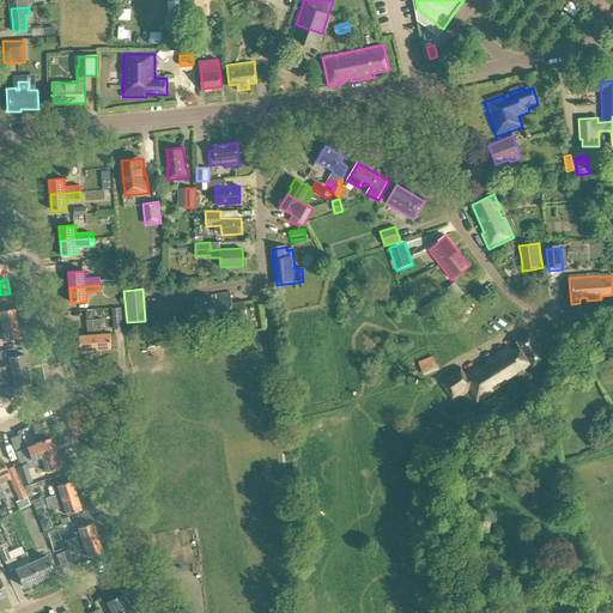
[(201,327),(248,320),(246,302),(232,304),(231,293),(198,298),(201,327)]
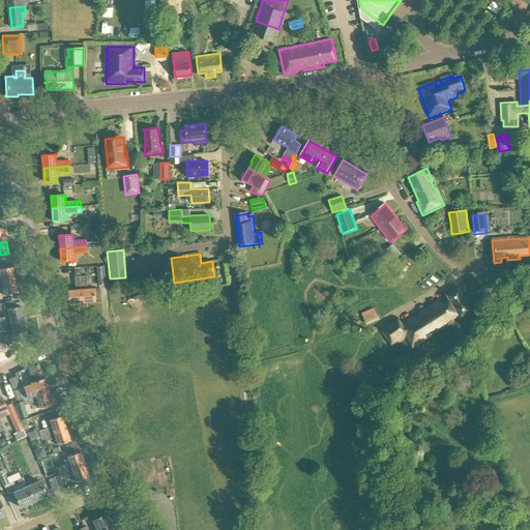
[(362,268),(366,275),(373,271),(394,260),(392,256),(390,254),(388,255),(362,268)]
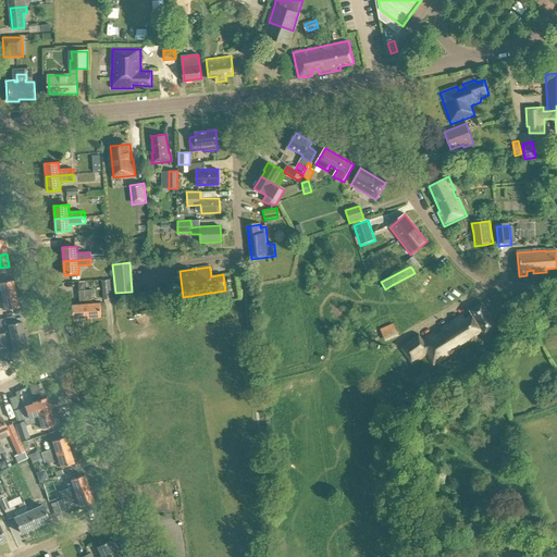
[(0,291),(0,297),(15,295),(12,280),(0,282),(0,289),(0,291)]
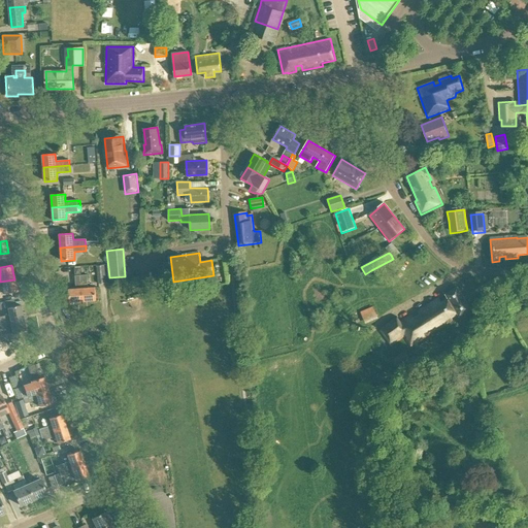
[(98,284),(106,283),(105,265),(97,266),(98,284)]
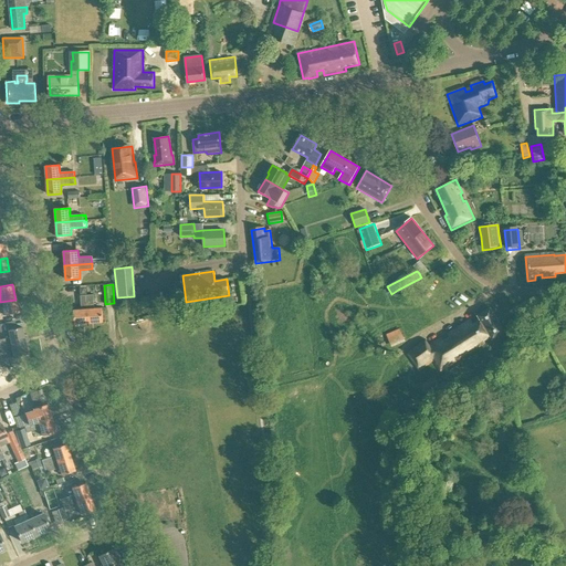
[(86,295),(81,296),(82,310),(74,310),(75,325),(90,324),(86,295)]
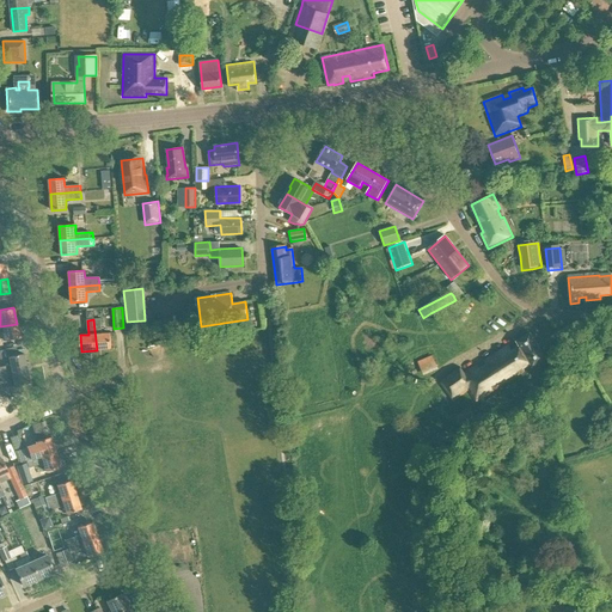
[(102,319),(93,319),(97,350),(111,349),(110,332),(102,334),(102,319)]
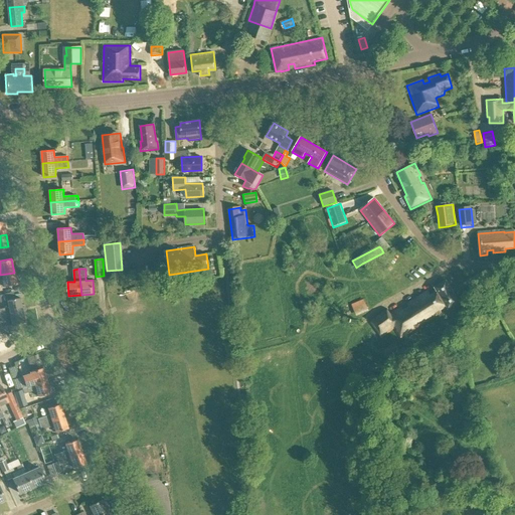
[(14,273),(0,275),(0,281),(3,281),(4,287),(16,284),(14,273)]
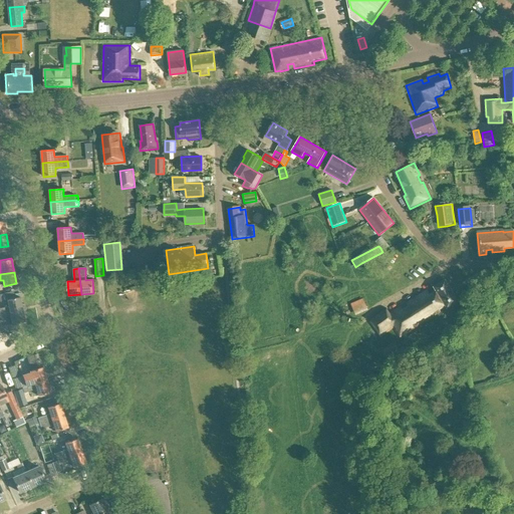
[(400,338),(438,314),(441,312),(439,309),(445,305),(447,309),(459,301),(445,280),(434,287),(435,290),(430,293),(428,291),(407,304),(409,306),(403,310),(401,307),(390,315),(387,311),(369,323),(380,337),(394,328),(400,338)]
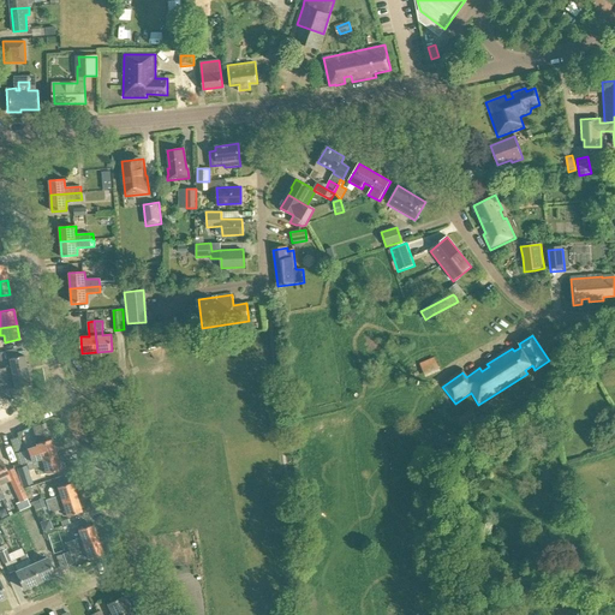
[(0,376),(27,371),(24,356),(9,359),(10,366),(0,369),(0,376)]
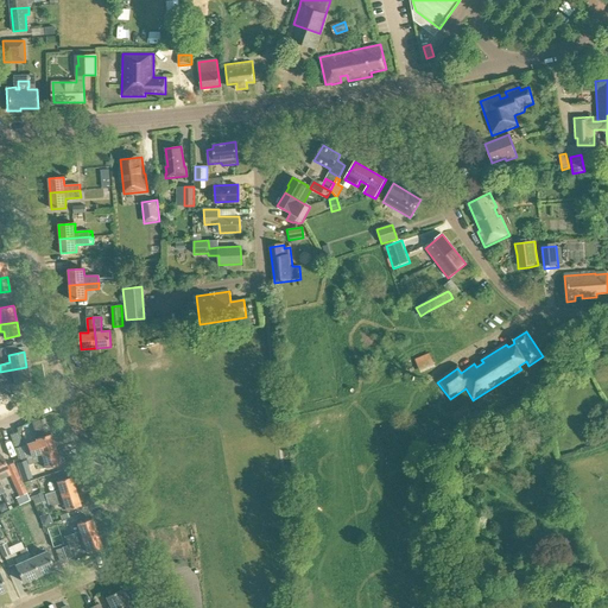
[(432,352),(417,358),(422,369),(437,362),(432,352)]
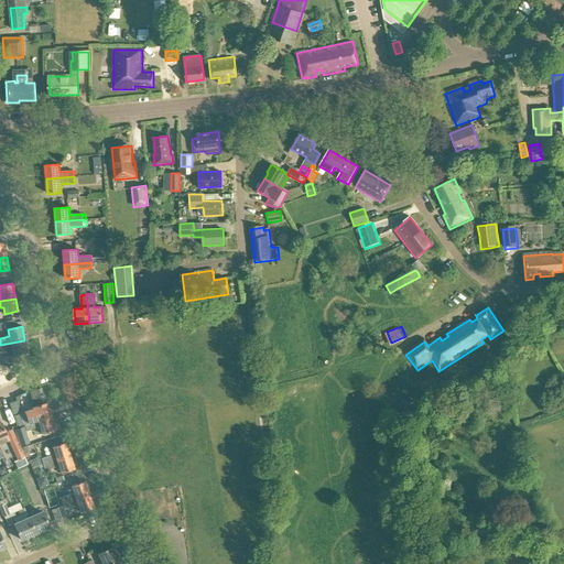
[(24,340),(0,345),(0,351),(12,349),(13,356),(28,354),(24,340)]
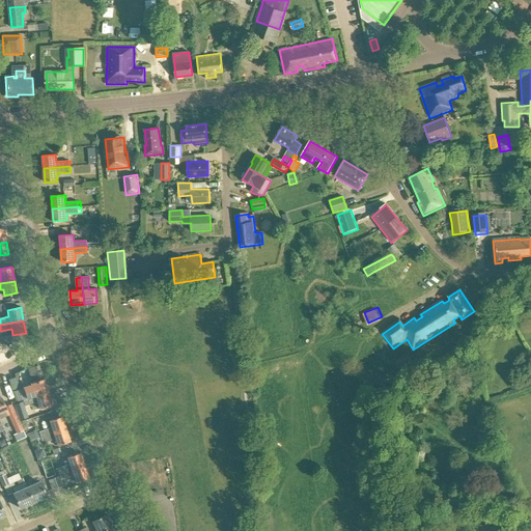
[(37,374),(35,367),(28,369),(30,376),(37,374)]
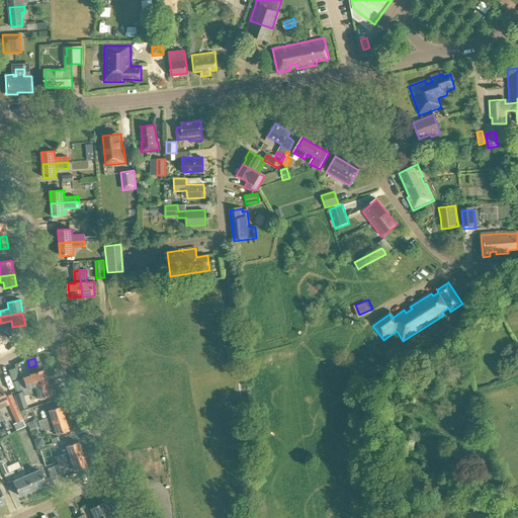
[(22,391),(47,382),(42,369),(29,374),(29,376),(12,381),(15,393),(22,391)]
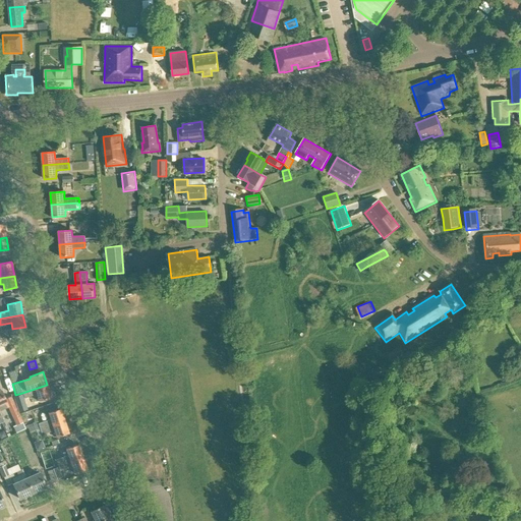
[(47,385),(22,393),(24,398),(37,394),(39,401),(51,397),(47,385)]
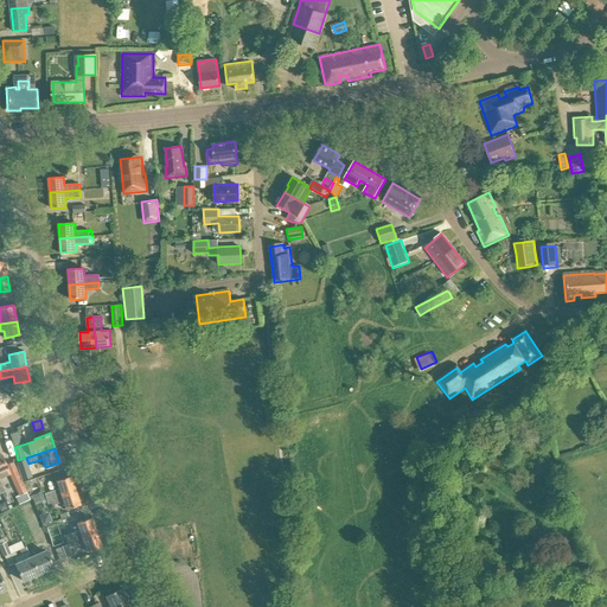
[(1,455),(0,455),(0,484),(1,485),(1,484),(0,480),(0,478),(10,474),(12,479),(19,496),(20,496),(26,493),(27,493),(13,462),(6,465),(1,455)]
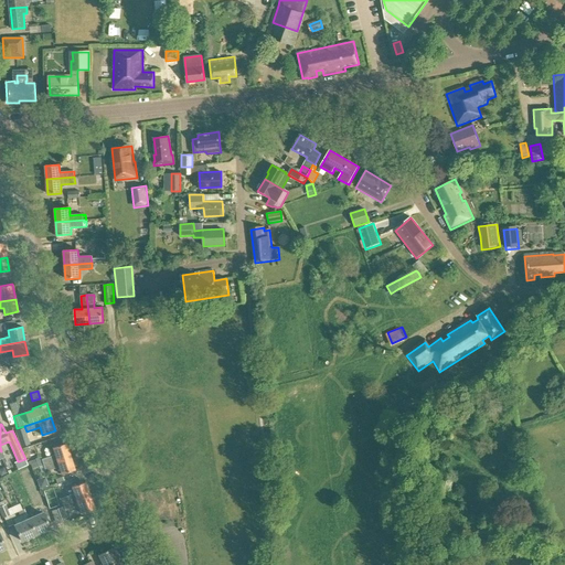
[(23,428),(14,430),(20,448),(29,445),(23,428)]
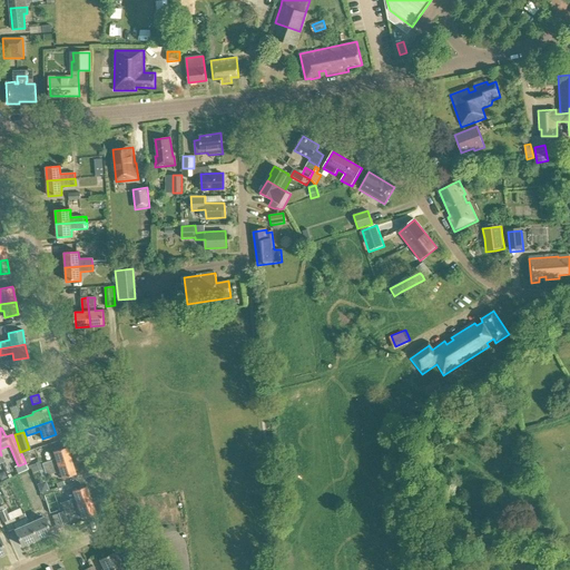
[(43,470),(55,465),(70,461),(67,448),(51,452),(53,460),(42,463),(43,470)]
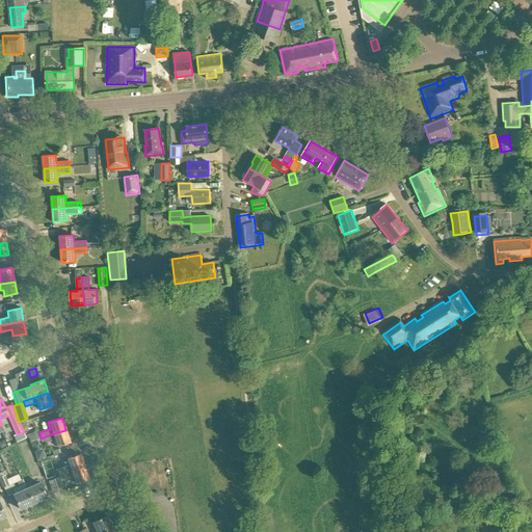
[(41,439),(43,444),(53,441),(55,447),(70,443),(65,430),(51,434),(41,439)]
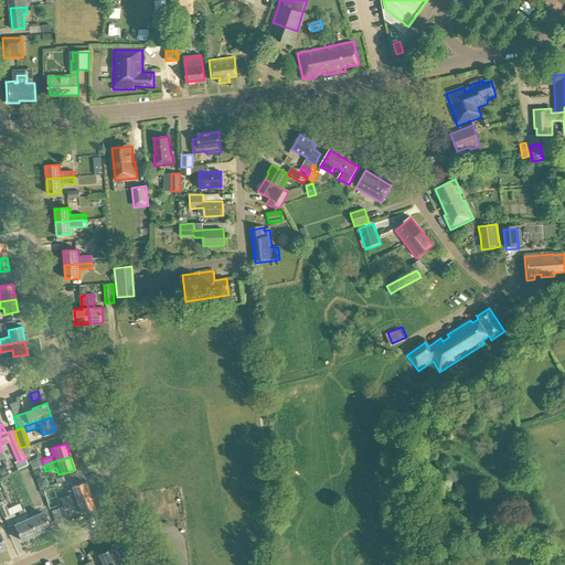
[(32,470),(38,468),(35,460),(29,462),(32,470)]
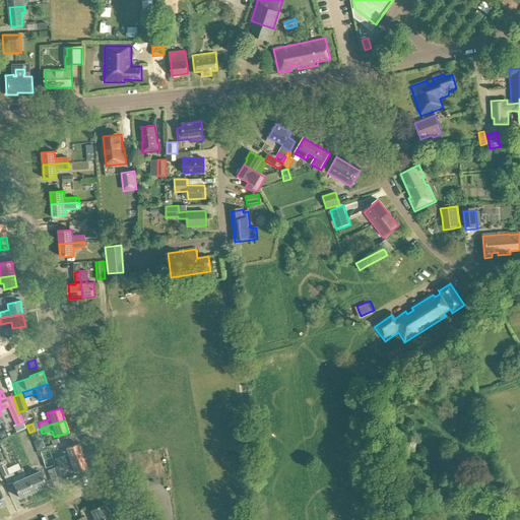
[(58,464),(70,460),(82,456),(78,444),(66,448),(68,455),(56,459),(58,464)]
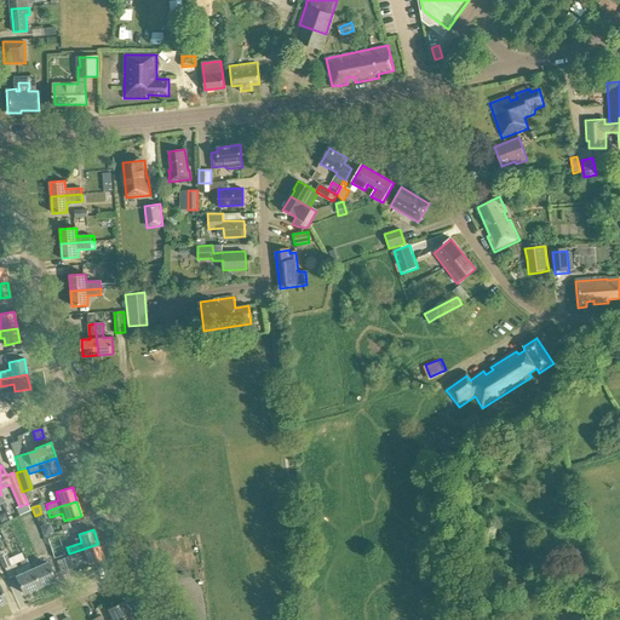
[(103,558),(98,544),(84,549),(69,554),(72,561),(86,555),(89,563),(103,558)]
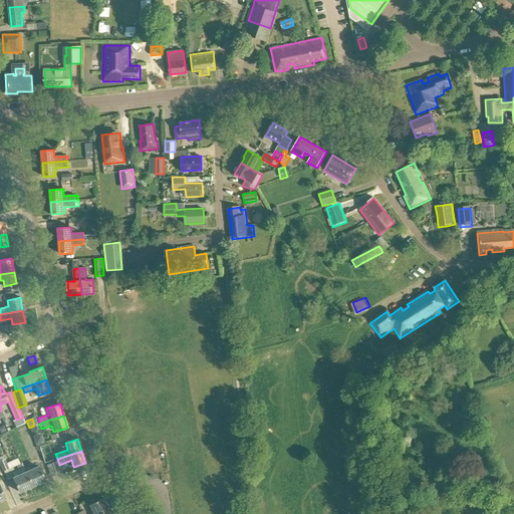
[(0,464),(3,471),(8,469),(9,469),(5,459),(4,460),(2,456),(0,456),(0,464)]
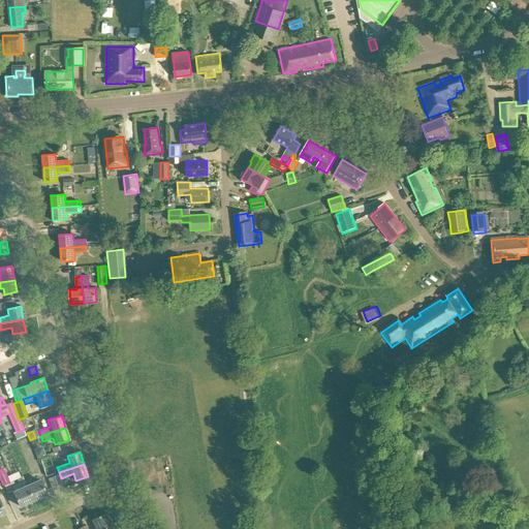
[(10,481),(23,476),(21,471),(8,475),(10,481)]
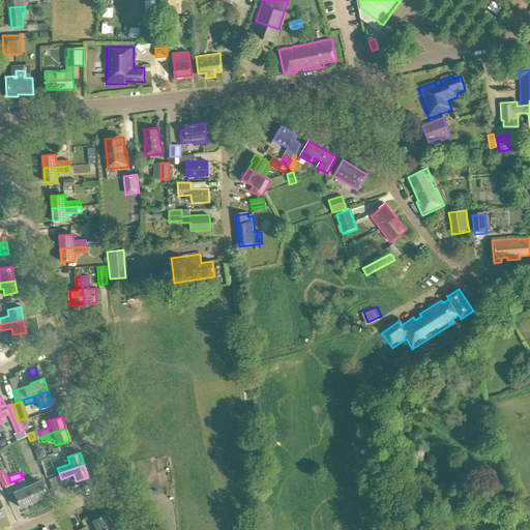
[(62,486),(59,474),(53,476),(47,478),(51,492),(57,490),(56,488),(62,486)]
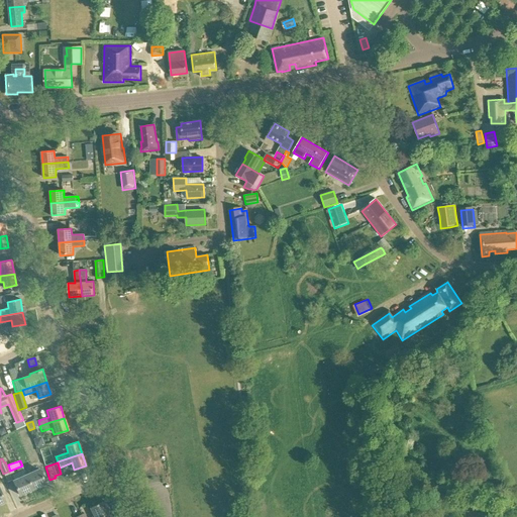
[(32,490),(26,476),(22,467),(16,470),(20,479),(13,482),(19,496),(32,490)]
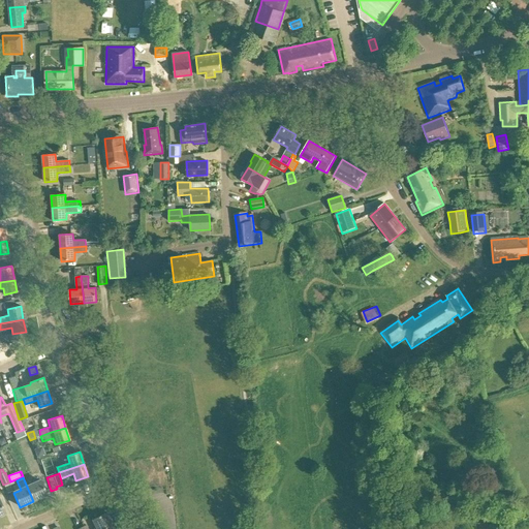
[(40,480),(27,487),(33,501),(47,495),(40,480)]
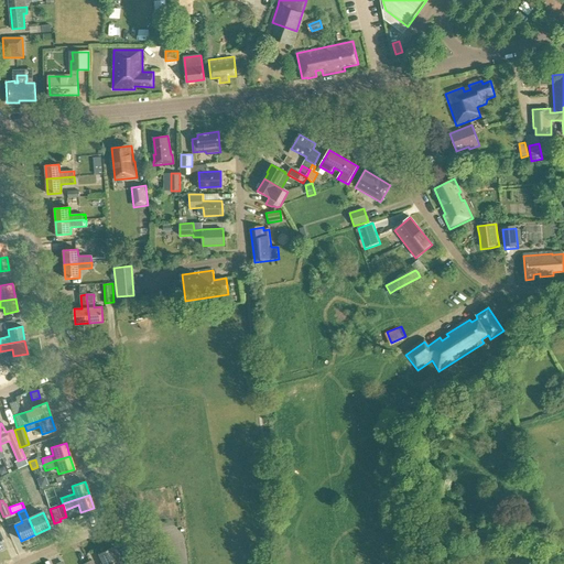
[(100,563),(114,563),(121,560),(115,546),(100,554),(104,562),(100,563)]
